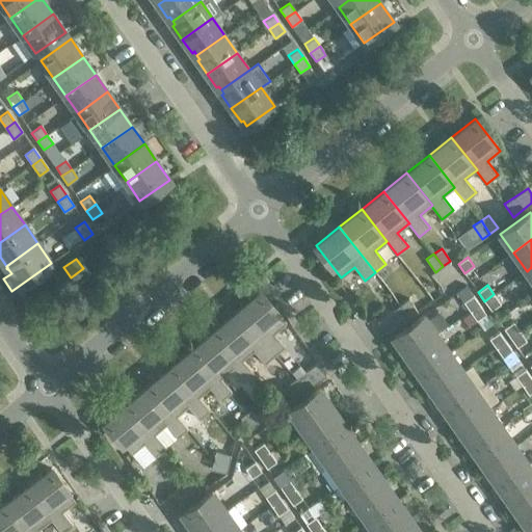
[(260,291),(237,311),(274,355),(285,346),(273,334),(286,323),(260,291)]
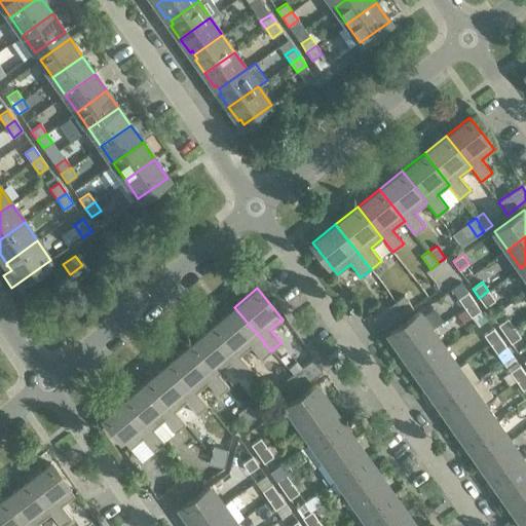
[(494,300),(488,291),(479,298),(485,307),(494,300)]
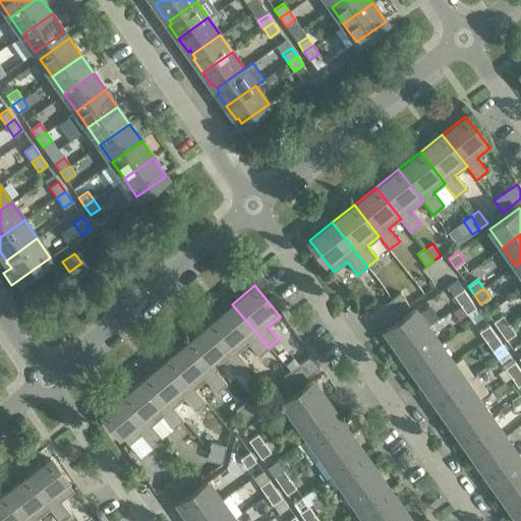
[(469,298),(463,289),(454,296),(460,305),(469,298)]
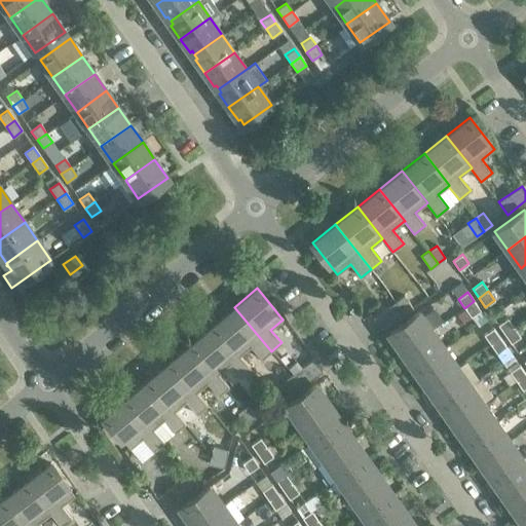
[(404,296),(397,301),(405,313),(413,308),(404,296)]
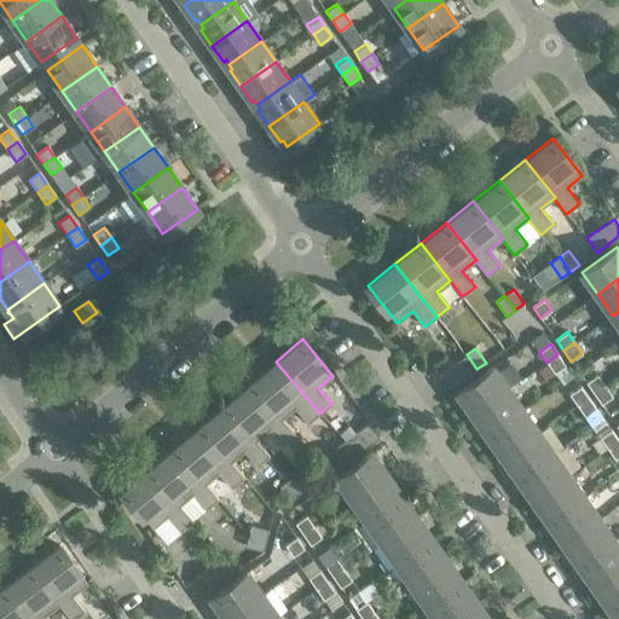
[(476,369),(467,354),(439,374),(449,388),(476,369)]
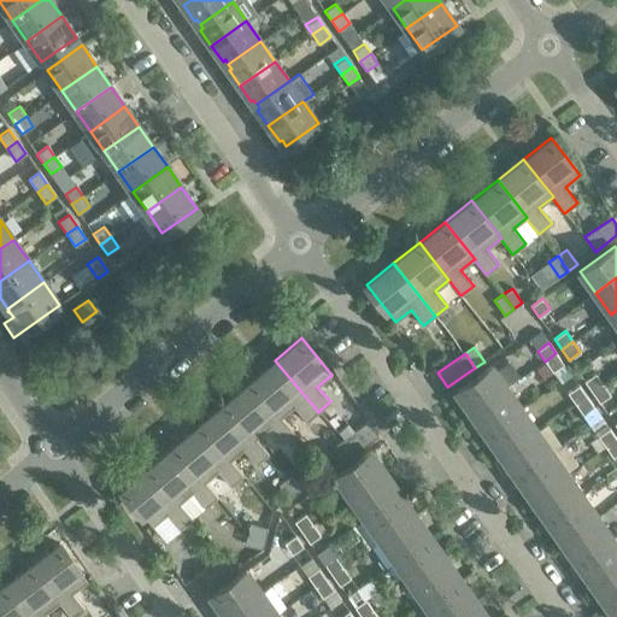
[(563,364),(556,353),(545,362),(552,371),(563,364)]
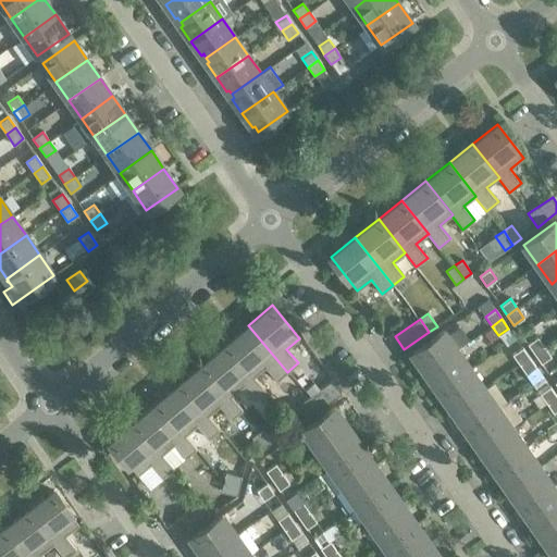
[(287,372),(248,325),(225,345),(252,378),(254,376),(265,368),(276,381),(287,372)]
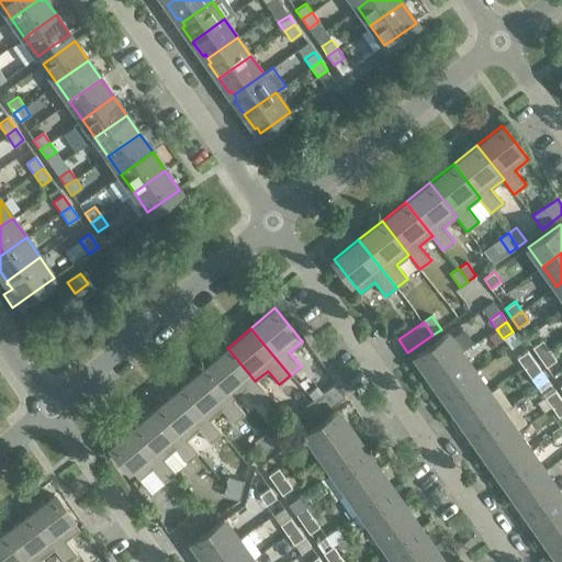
[(461,353),(447,333),(415,356),(429,375),(461,353)]
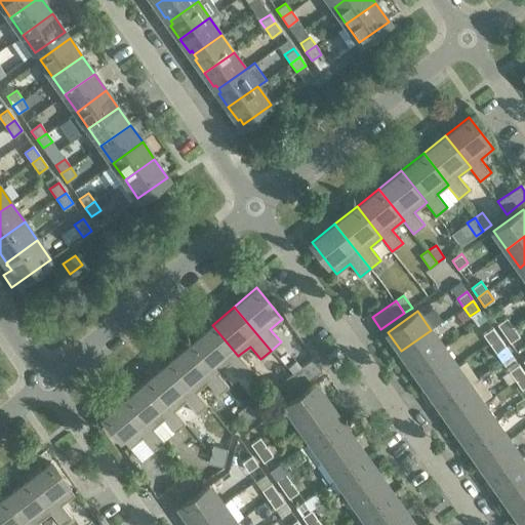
[(507,318),(497,324),(503,333),(513,327),(507,318)]
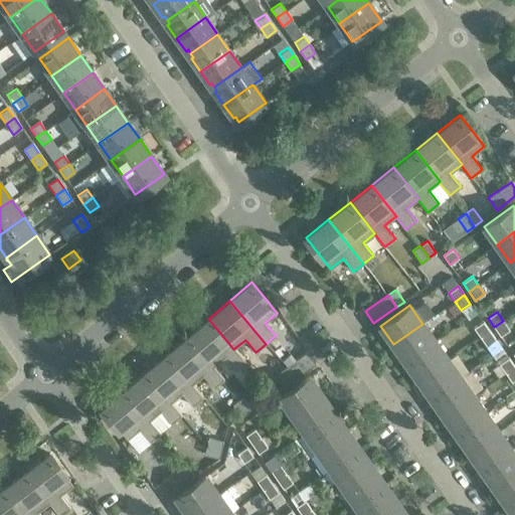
[(233,349),(208,319),(187,337),(212,367),(213,366),(223,357),(234,370),(245,361),(234,348),(233,349)]
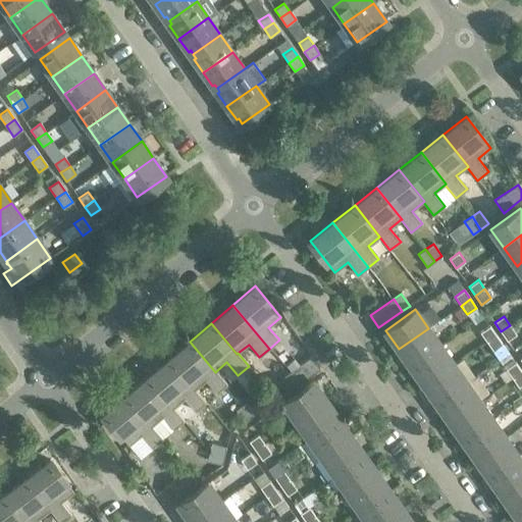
[(516,334),(510,325),(501,331),(507,341),(516,334)]
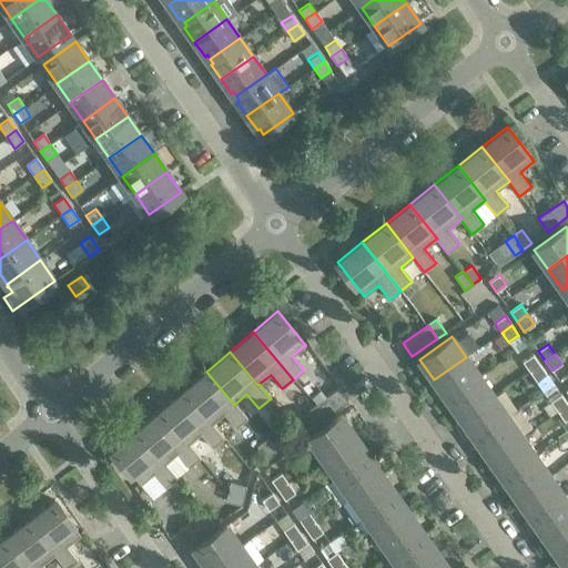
[(539,364),(533,355),(523,362),(529,372),(539,364)]
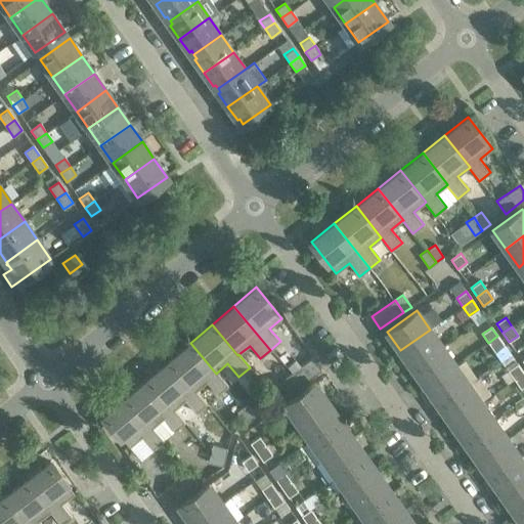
[(443,348),(430,330),(400,350),(413,368),(443,348)]
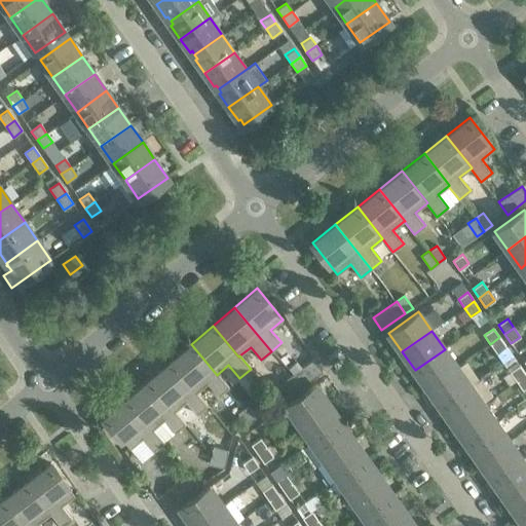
[(505,346),(499,337),(490,344),(496,353),(505,346)]
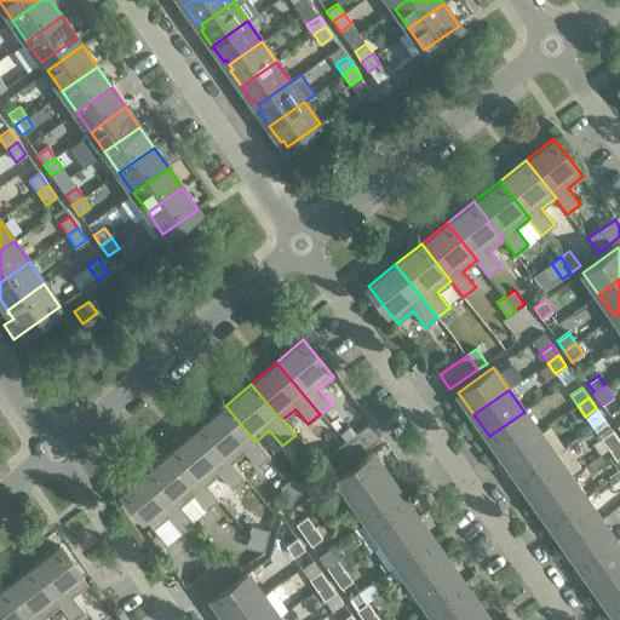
[(256,442),(225,406),(200,426),(230,464),(231,463),(244,452),(257,468),(270,457),(257,441),(256,442)]
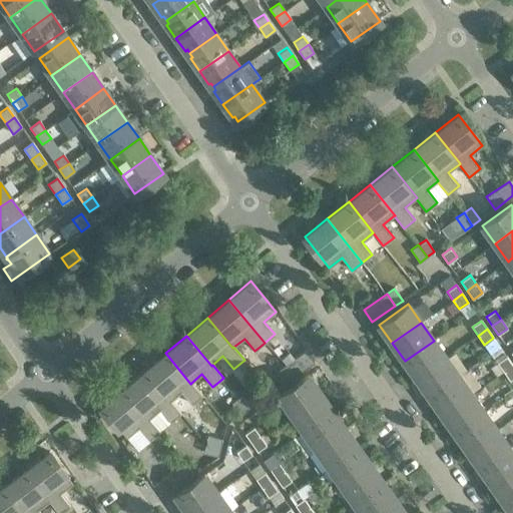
[(446,358),(434,341),(405,361),(417,379),(446,358)]
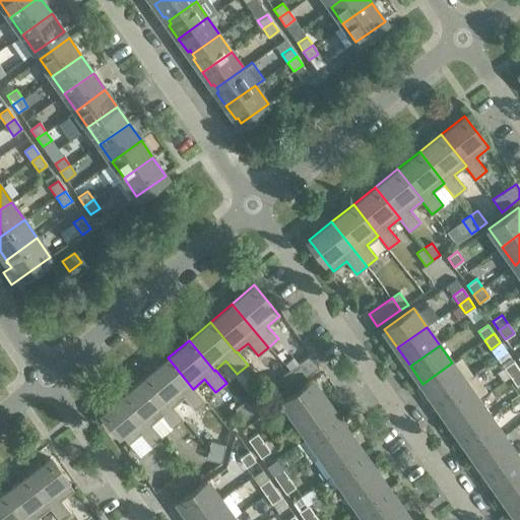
[(319,368),(311,354),(288,371),(296,384),(319,368)]
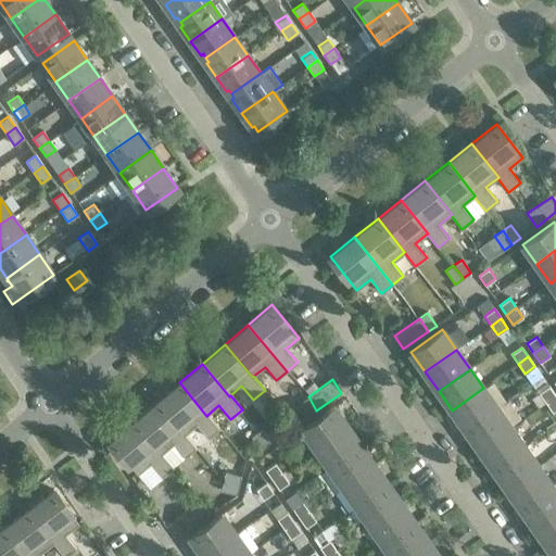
[(206,416),(179,382),(156,402),(184,434),(185,434),(196,425),(207,439),(219,429),(207,415),(206,416)]
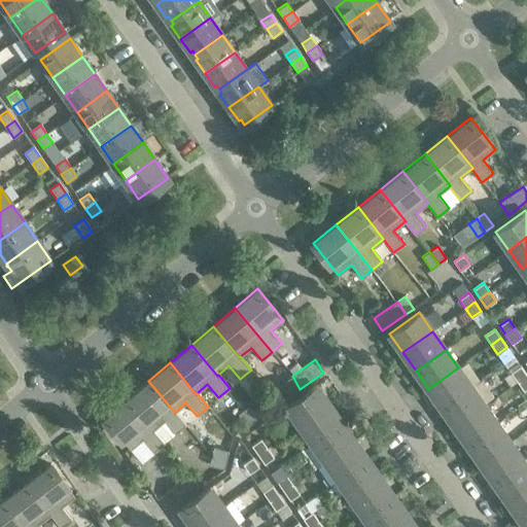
[(526,375),(520,365),(511,373),(517,382),(526,375)]
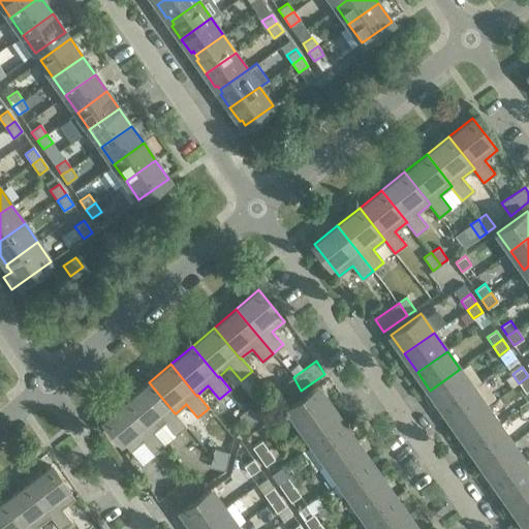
[(473,387),(460,369),(430,391),(443,409),(473,387)]
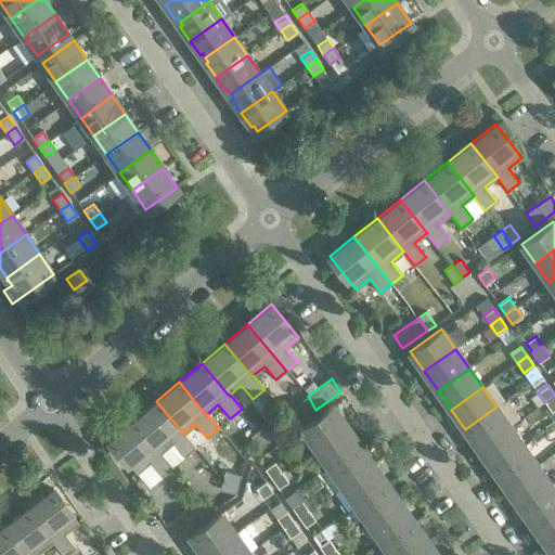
[(554,409),(554,396),(554,395),(544,402),(551,412),(554,409)]
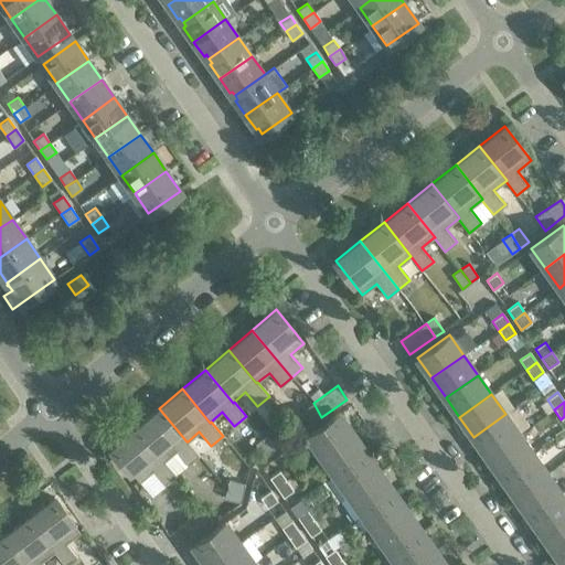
[(321,417),(313,403),(304,409),(313,423),(321,417)]
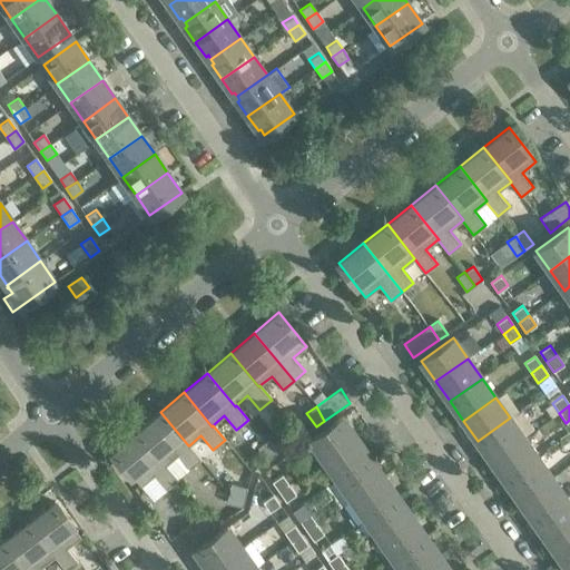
[(188,445),(160,412),(136,432),(165,465),(166,465),(177,455),(189,469),(202,459),(189,445),(188,445)]
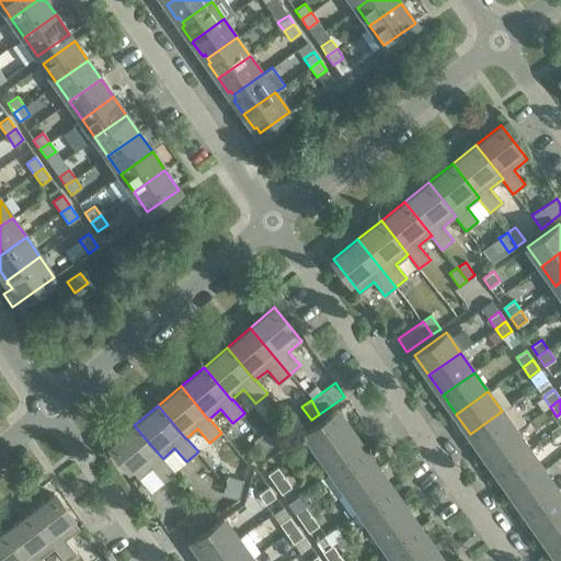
[(351,431),(336,410),(305,432),(319,453),(351,431)]
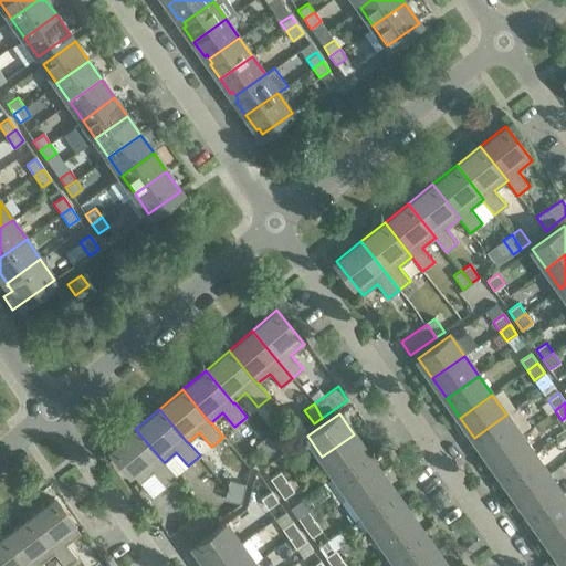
[(520,435),(506,415),(474,438),(488,457),(520,435)]
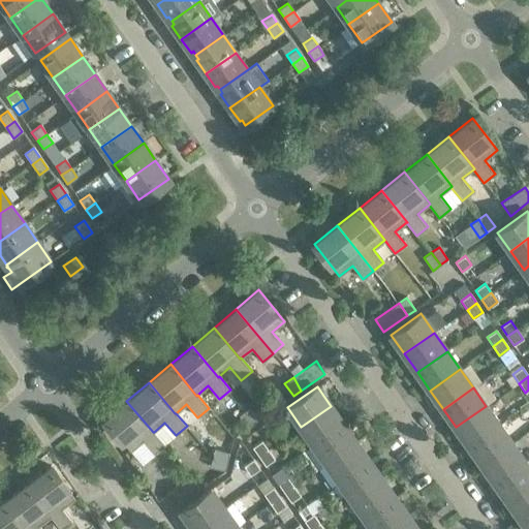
[(153,432),(126,401),(104,421),(130,452),(143,441),(154,454),(164,444),(154,432),(153,432)]
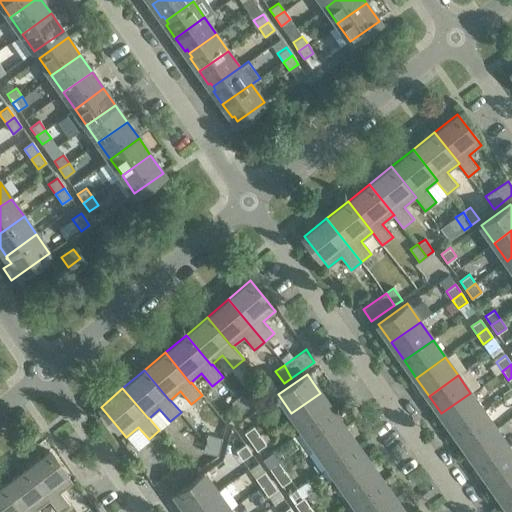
[(246,392),(238,397),(247,409),(254,404),(246,392)]
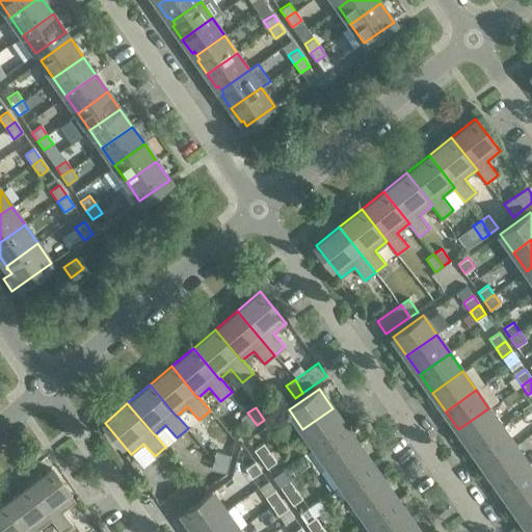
[(345,426),(333,408),(302,429),(315,448),(345,426)]
